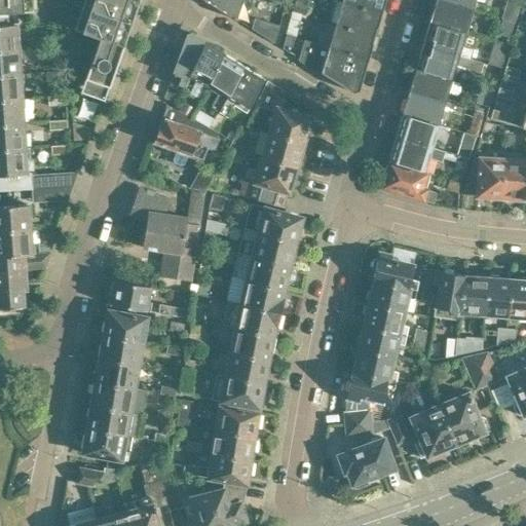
[(30,0),(0,0),(0,11),(31,10),(30,0)]
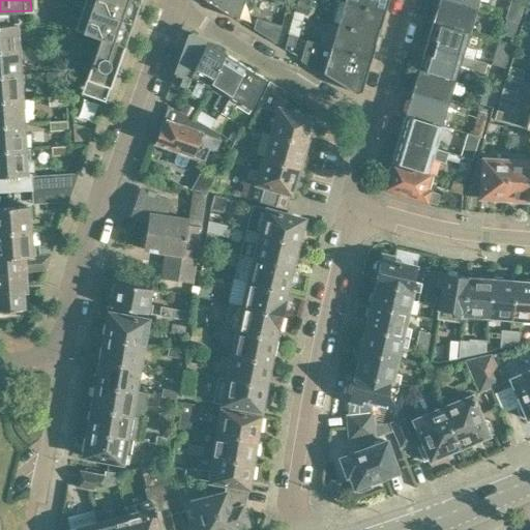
[(131,24),(139,1),(135,0),(84,0),(82,6),(131,24)]
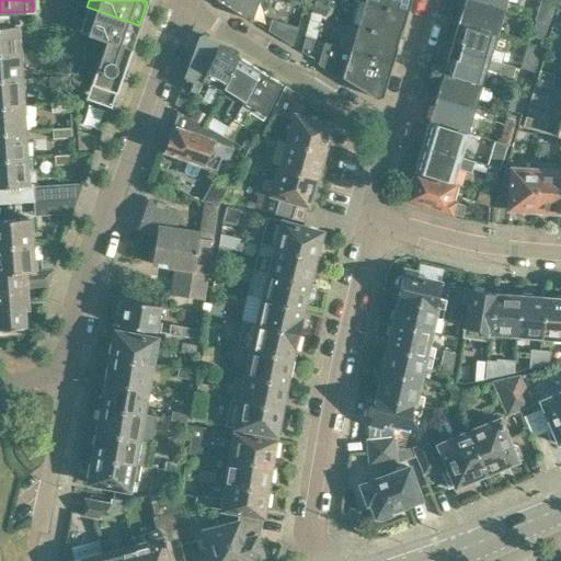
[(259,0),(267,2),(267,0),(217,0),(252,21),(259,0)]
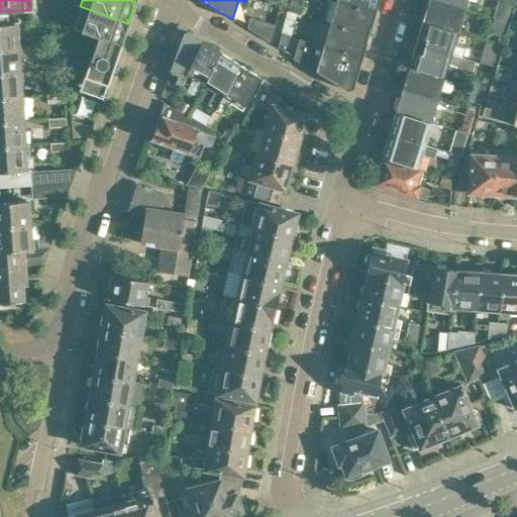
[(297,13),(302,0),(290,0),(287,11),(297,14),(297,13)]
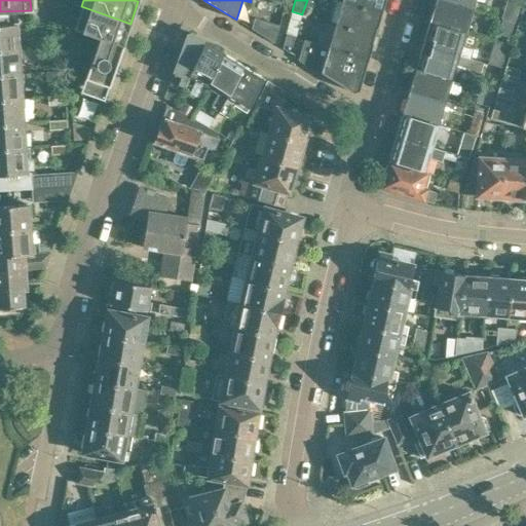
[(381,12),(384,0),(341,0),(342,1),(381,12)]
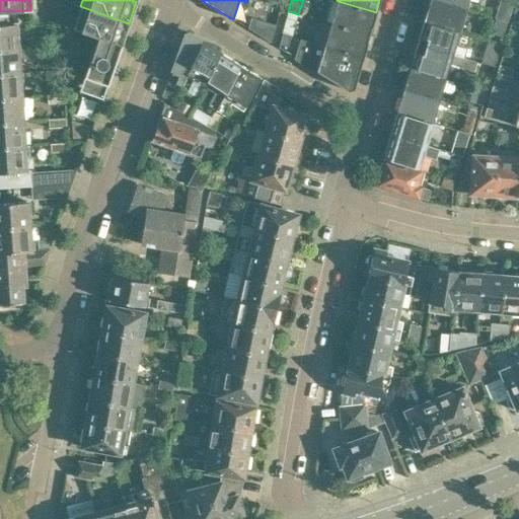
[(459,33),(466,10),(431,0),(430,0),(424,22),(459,33)]
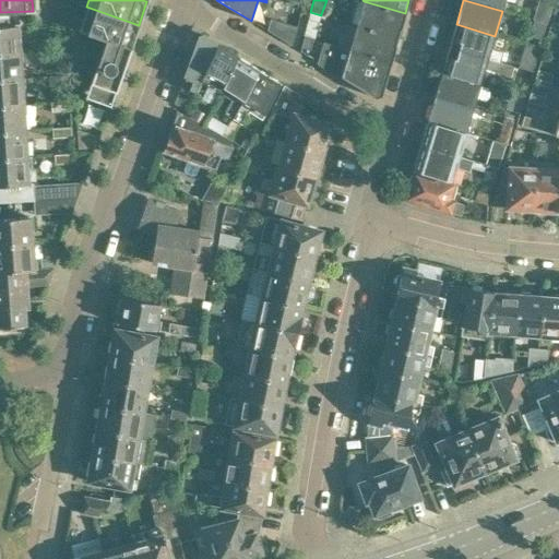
[(464,0),(502,11),(504,0),(464,0)]
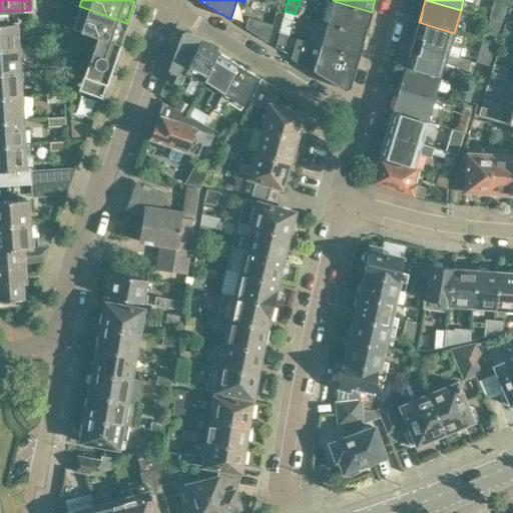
[(502,22),(508,0),(494,0),(489,18),(490,18),(490,19),(501,22),(502,22)]
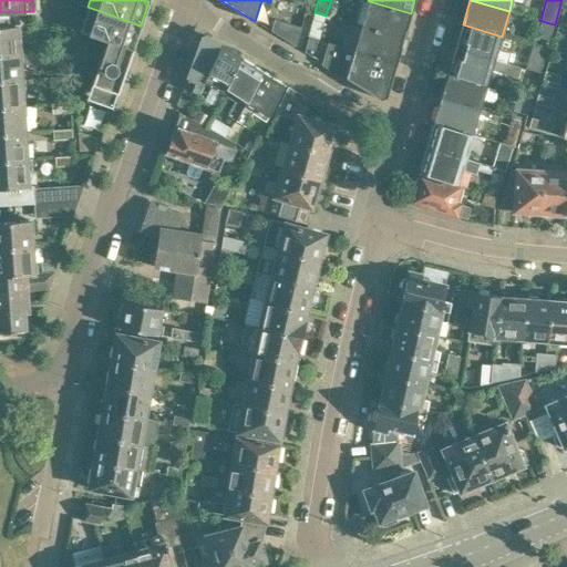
[(404,39),(411,13),(369,1),(361,26),(404,39)]
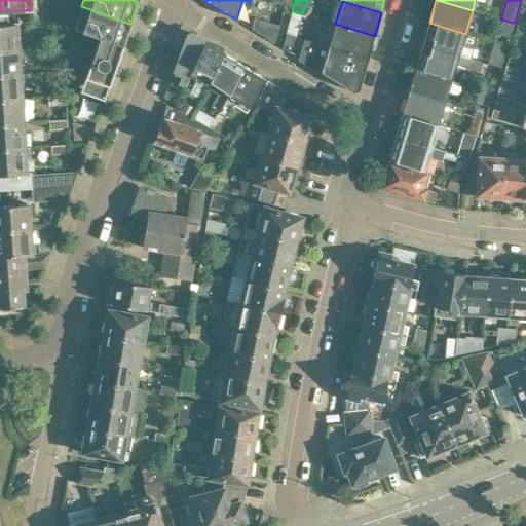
[(122,45),(130,24),(81,6),(73,29),(99,38),(99,37),(122,45)]
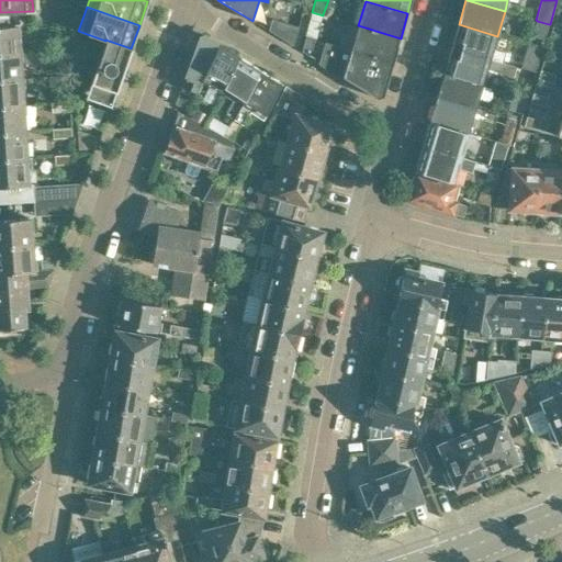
[(49,10),(36,11),(37,24),(52,31),(49,10)]
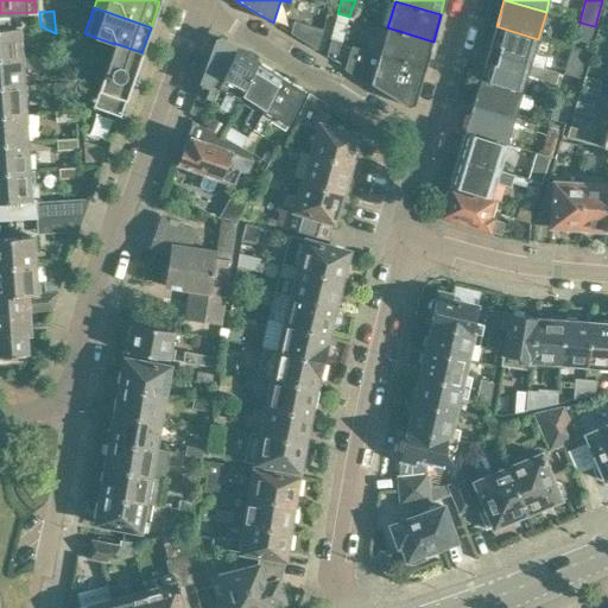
[(0,57),(23,57),(21,38),(24,38),(23,27),(11,29),(10,13),(0,13),(0,57)]
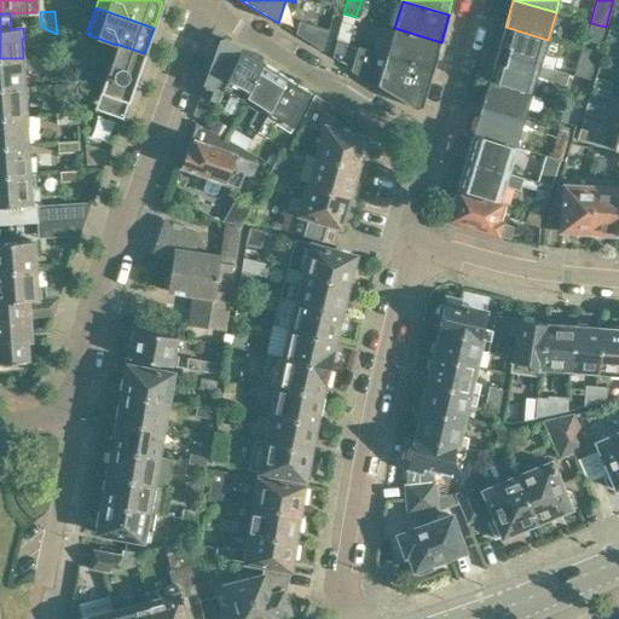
[(348,44),(356,17),(343,13),(336,40),(348,44)]
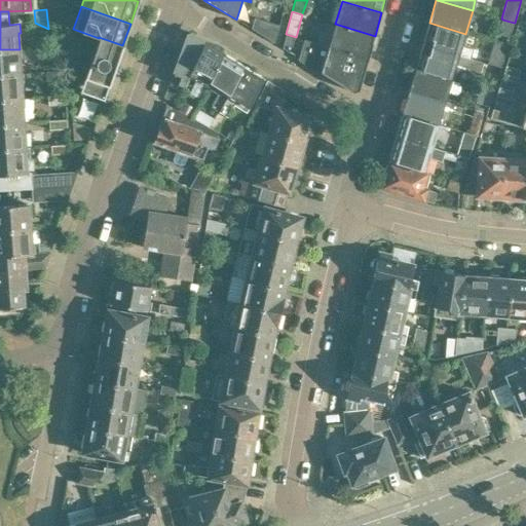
[(274,43),(279,25),(255,17),(251,29),(274,43)]
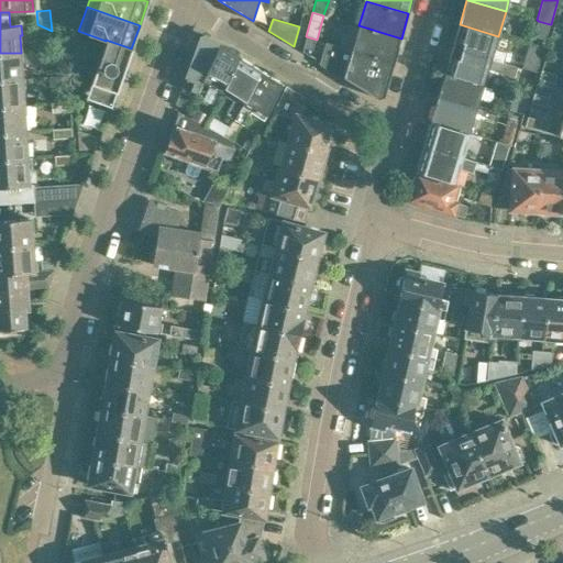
[(545,40),(550,24),(538,21),(533,36),(545,40)]
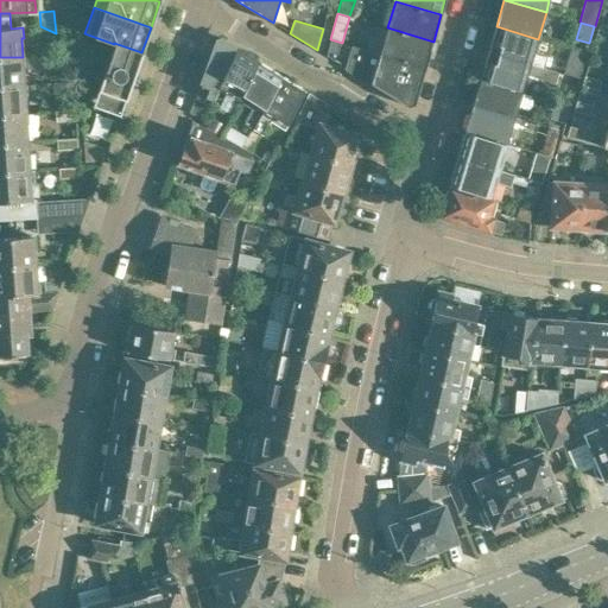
[(607,26),(600,25),(596,36),(607,38),(607,26)]
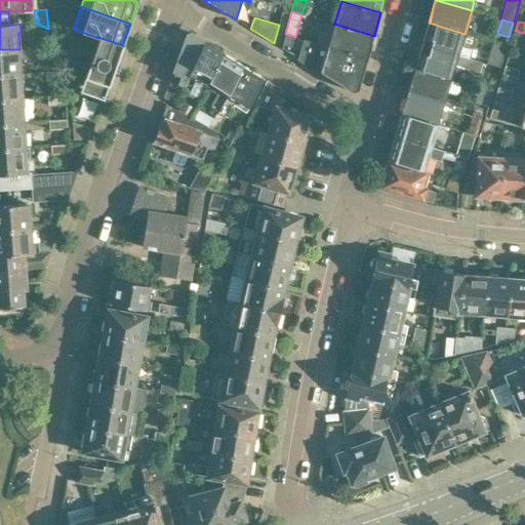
[(460,46),(465,34),(429,23),(421,46),(468,59),(468,58),(471,48),(460,46)]
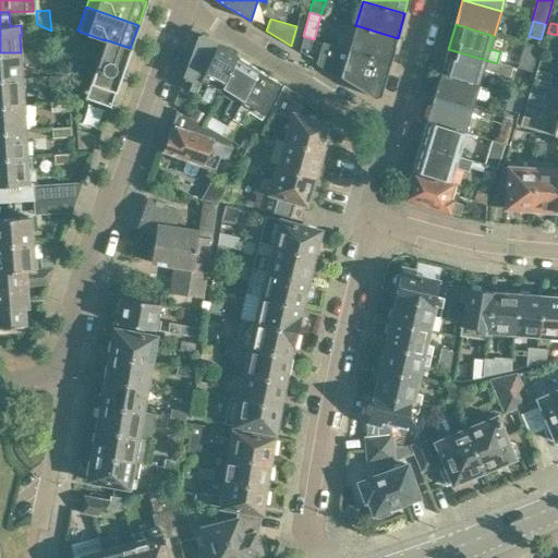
[(390,63),(398,38),(355,25),(348,50),(390,63)]
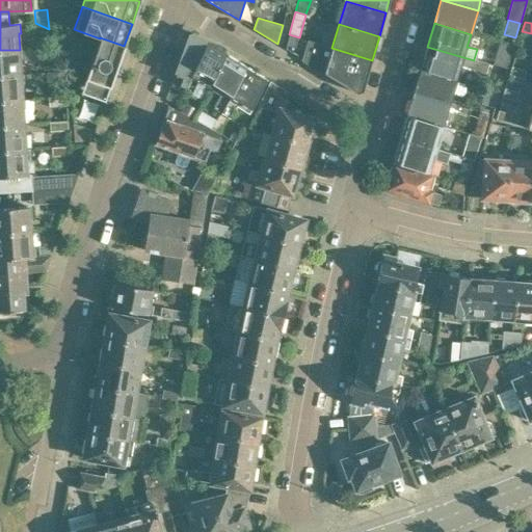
[(58,32),(58,47),(72,47),(72,37),(58,32)]
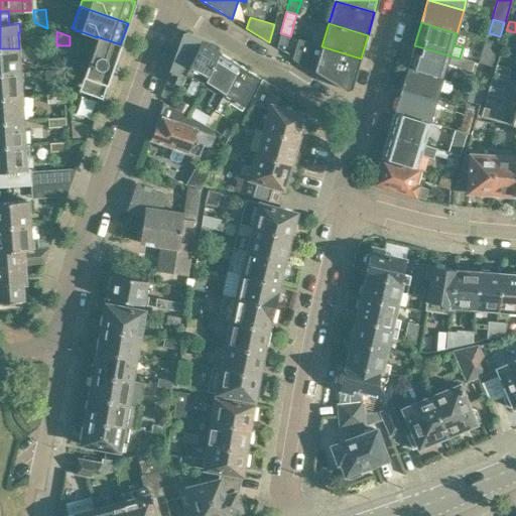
[(184,74),(201,39),(188,31),(183,33),(164,84),(173,89),(174,87),(178,89),(184,75),(184,74)]
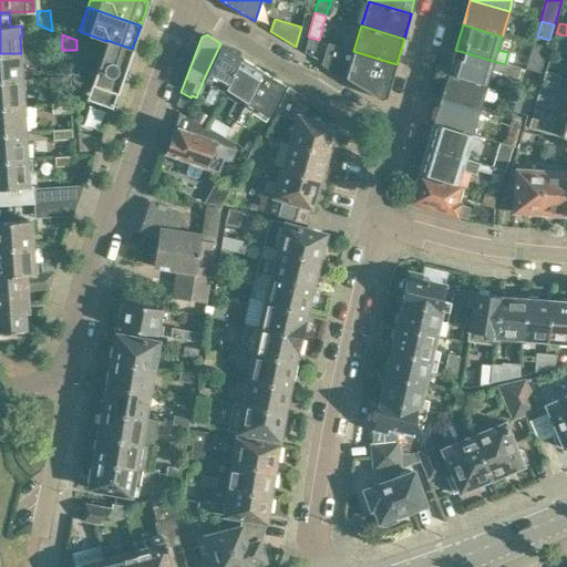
[(308,37),(305,49),(315,52),(318,40),(308,37)]
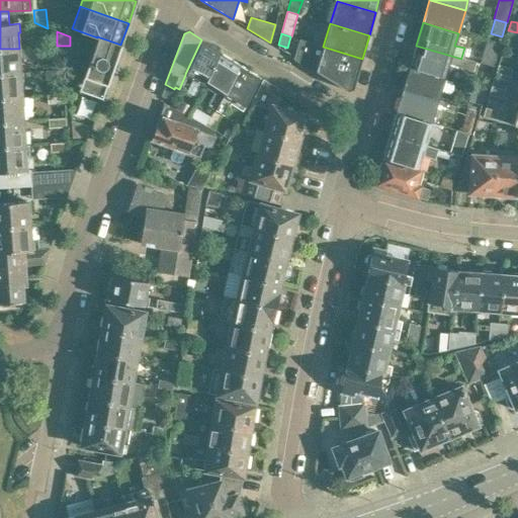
[(106,85),(120,45),(97,36),(97,37),(81,81),(82,81),(81,84),(103,91),(104,89),(105,89),(106,85)]
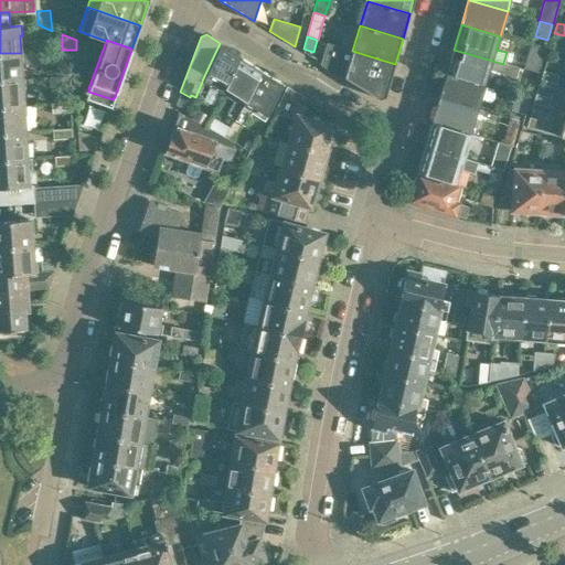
[(223,88),(240,56),(220,43),(202,81),(202,82),(223,92),(224,89),(223,88)]
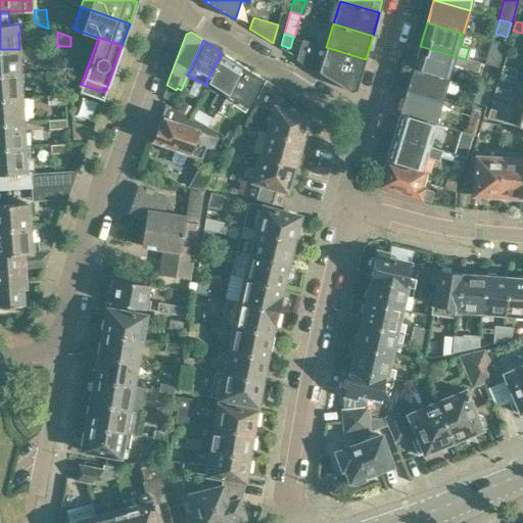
[(366,59),(326,47),(301,40),(296,57),(351,92),(357,90),(366,59)]
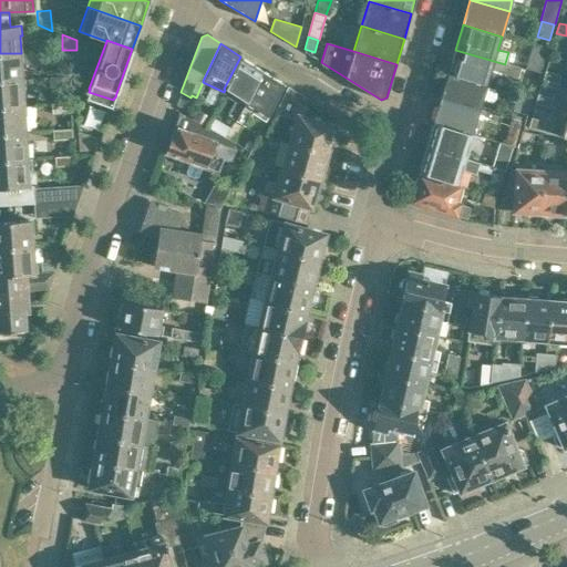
[(540,72),(547,50),(533,45),(526,69),(540,72)]
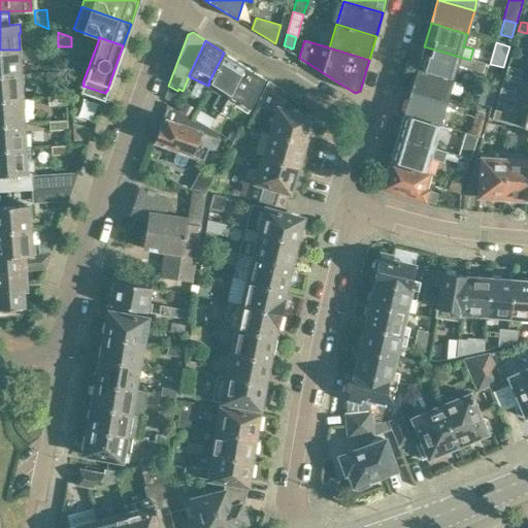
[(485,63),(470,59),(470,60),(424,46),(418,69),(454,79),(458,66),(482,72),(485,63)]
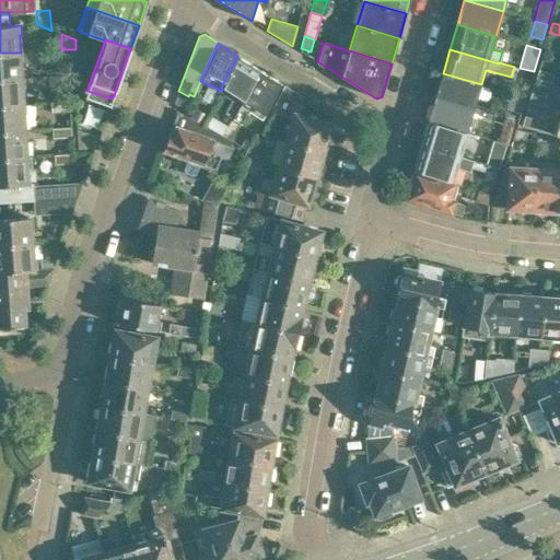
[(71,60),(70,50),(51,51),(51,61),(71,60)]
